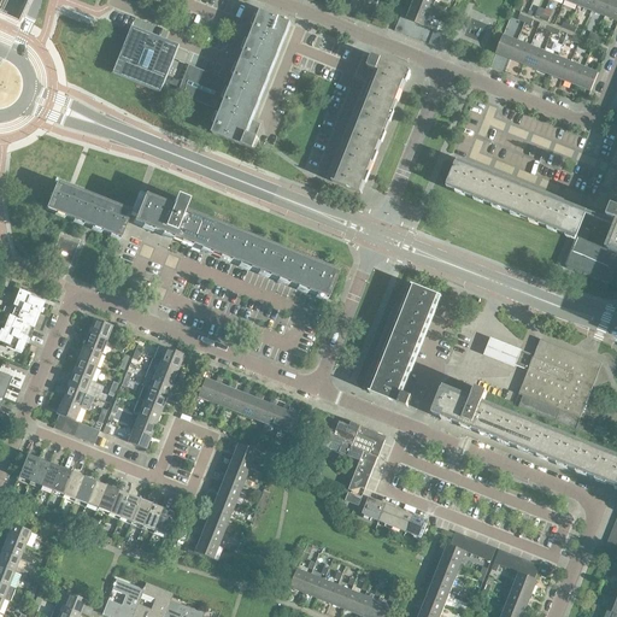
[(430,13),(435,0),(434,0),(413,0),(413,5),(406,3),(405,7),(411,10),(412,6),(430,13)]
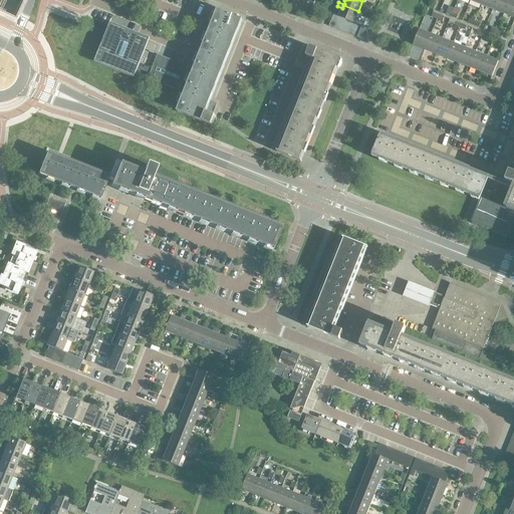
[(493,9),(496,0),(483,0),(481,5),(493,9)]
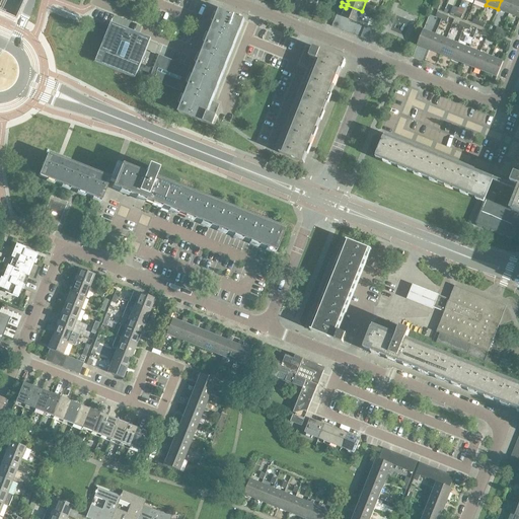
[(509,14),(514,0),(501,0),(498,9),(509,14)]
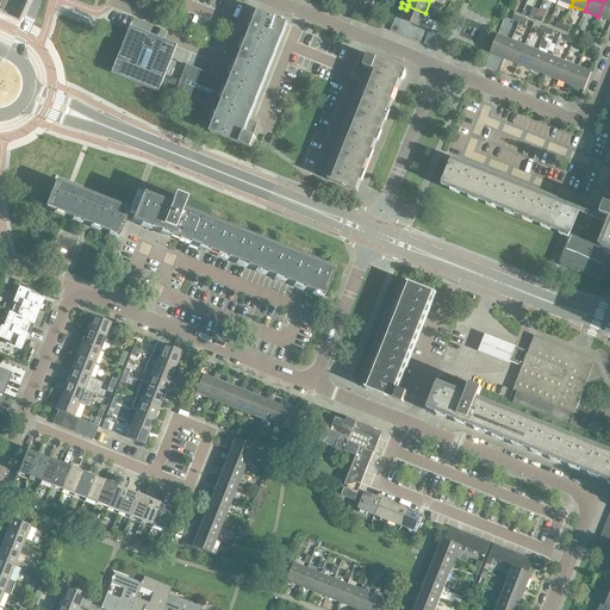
[(609,0),(604,0),(598,17),(609,20),(609,0)]
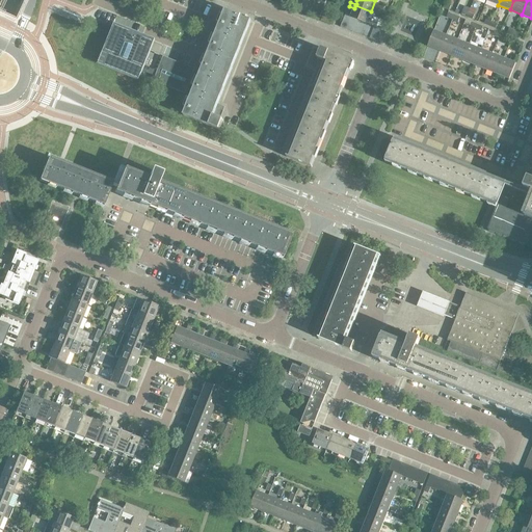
[(366,24),(371,11),(355,5),(354,8),(351,16),(346,14),(344,18),(350,20),(351,18),(366,24)]
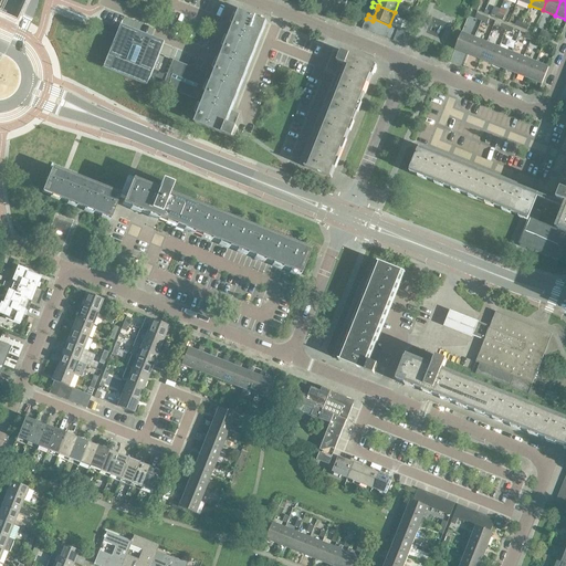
[(231,112),(268,22),(264,21),(264,20),(263,19),(262,20),(240,11),(212,79),(203,102),(195,123),(233,138),(238,128),(230,125),(236,113),(231,112)]
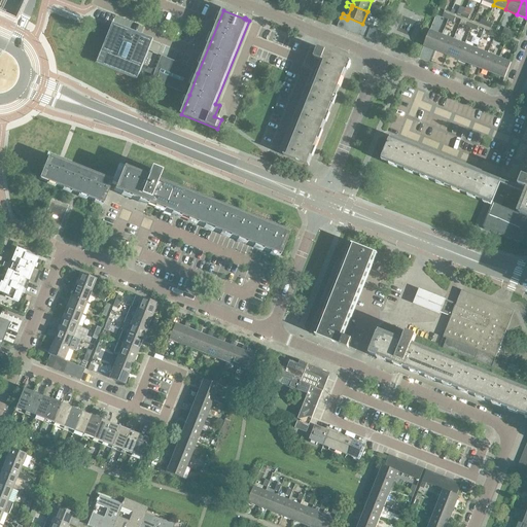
[(343,29),(347,20),(341,18),(337,27),(343,29)]
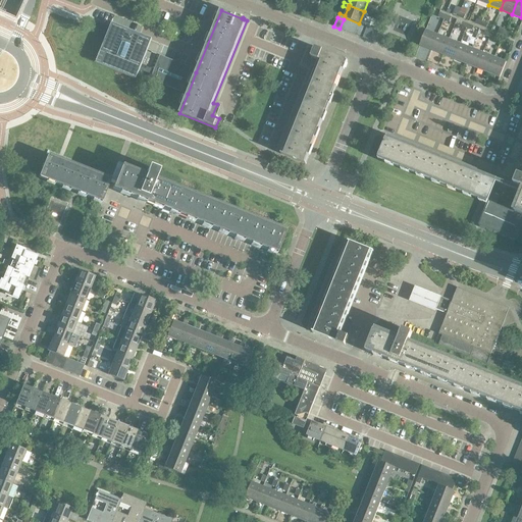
[(350,19),(345,17),(344,19),(340,29),(346,32),(350,19)]
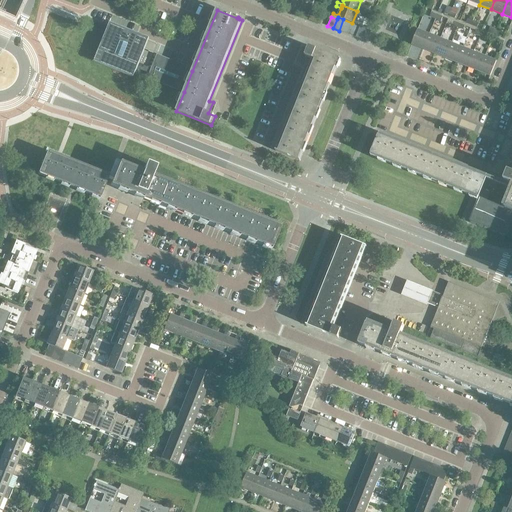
[(349,22),(343,19),(339,31),(344,33),(349,22)]
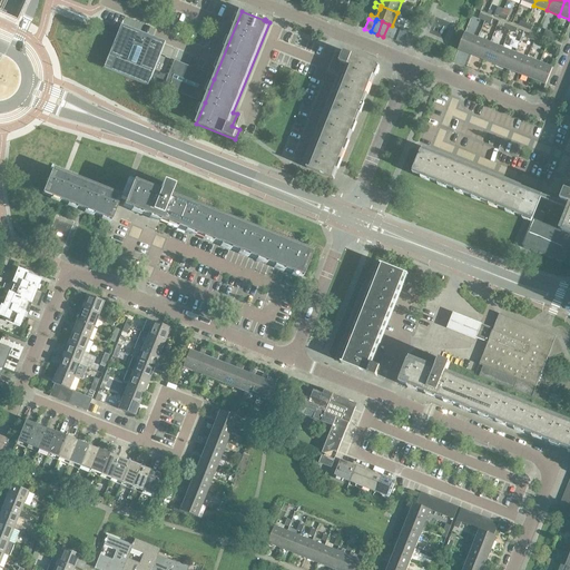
[(392,26),(389,25),(383,37),(390,39),(394,27),(392,26)]
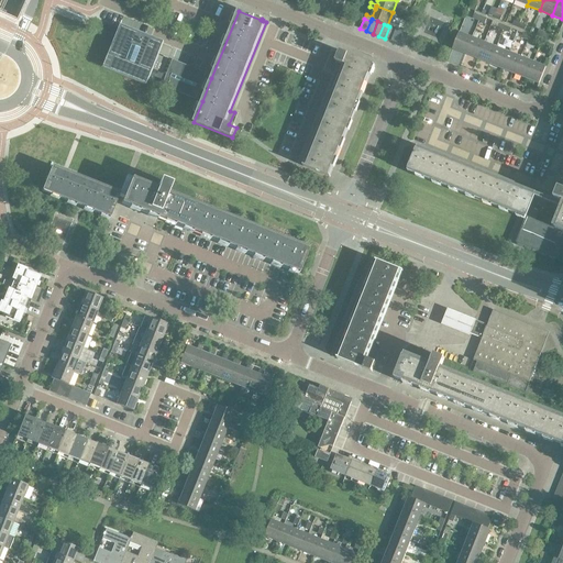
[(103,67),(146,85),(164,42),(121,25),(103,67)]
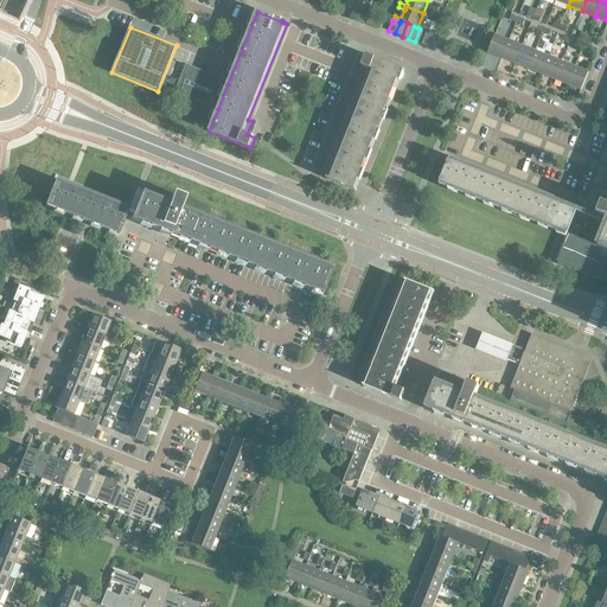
[(427,31),(420,29),(415,42),(422,44),(427,31)]
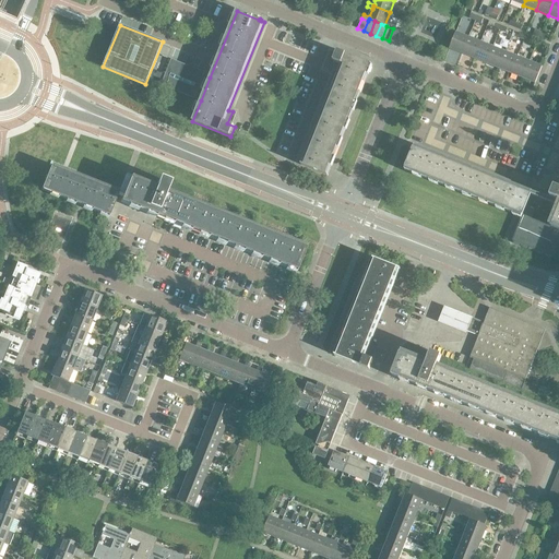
[(393,28),(389,40),(396,44),(401,32),(393,28)]
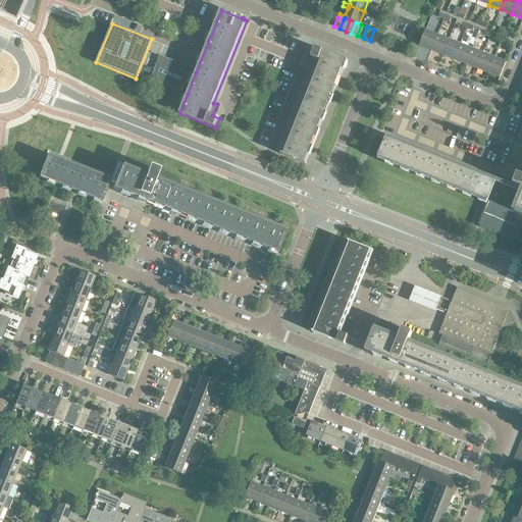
[(431,50),(437,35),(425,31),(419,46),(431,50)]
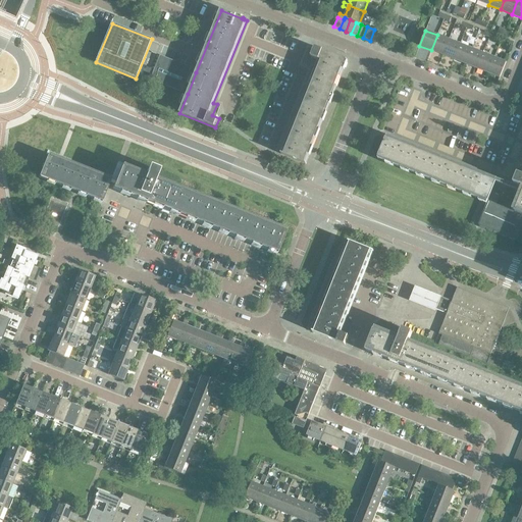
[(442,55),(449,40),(437,35),(431,50),(442,55)]
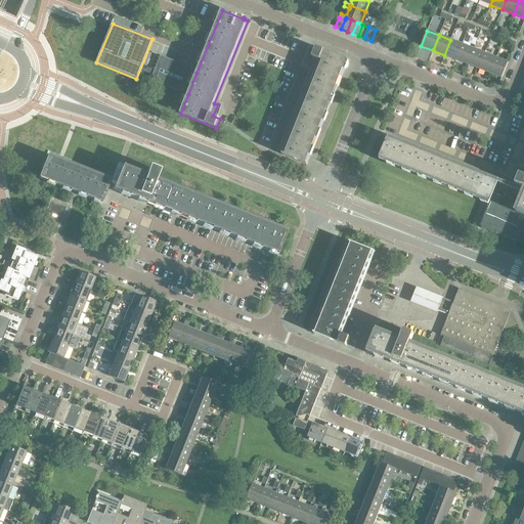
[(455,59),(462,44),(450,40),(444,55),(455,59)]
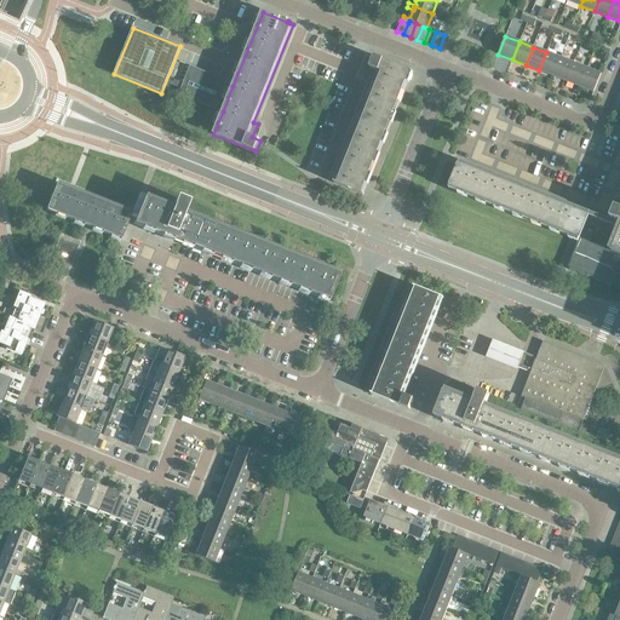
[(552,76),(560,58),(546,52),(539,70),(552,76)]
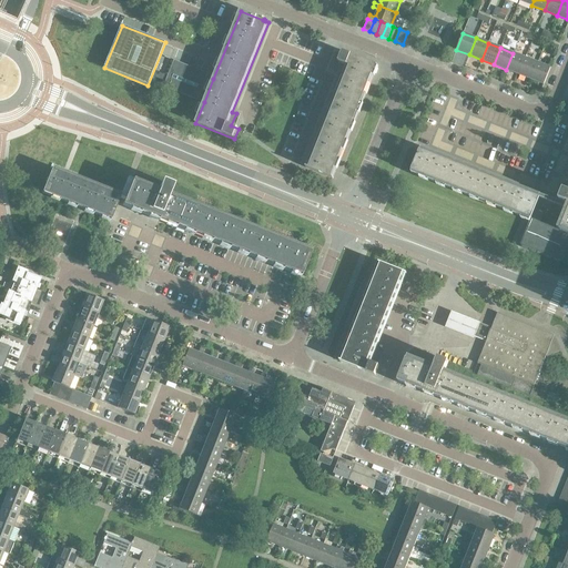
[(343,52),(338,62),(347,66),(306,166),(305,168),(333,179),(336,169),(337,170),(341,160),(344,151),(345,151),(348,141),(347,141),(352,132),(356,122),(355,122),(358,113),(359,113),(363,103),(366,94),(367,94),(371,85),(369,84),(374,75),(374,77),(378,67),(377,67),(377,66),(343,52)]
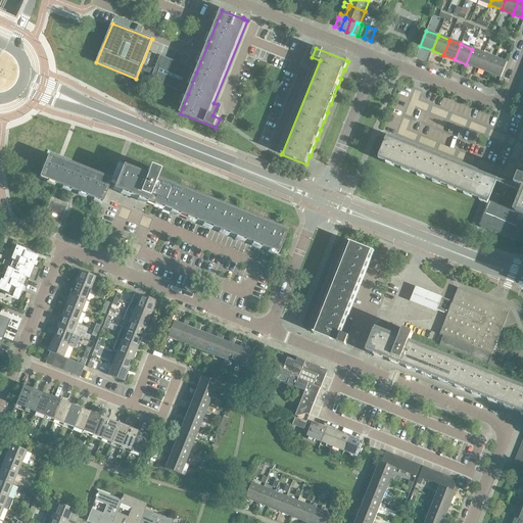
[(478,68),(484,53),(472,49),(466,64),(478,68)]
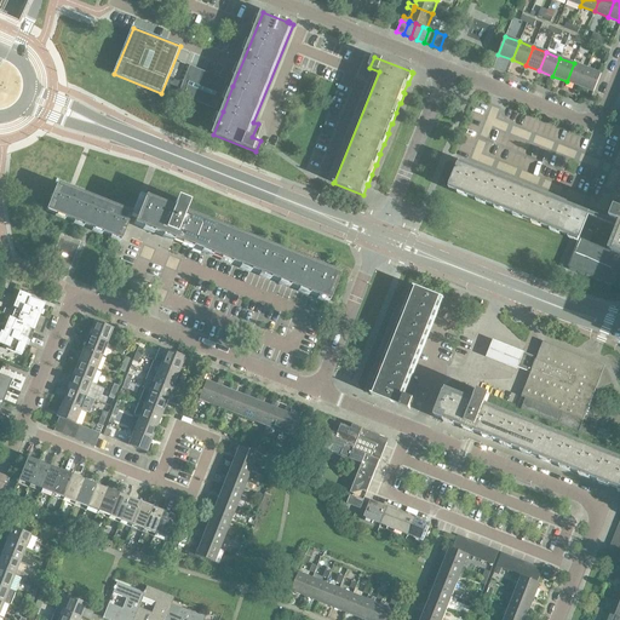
[(580,87),(587,69),(574,63),(567,81),(580,87)]
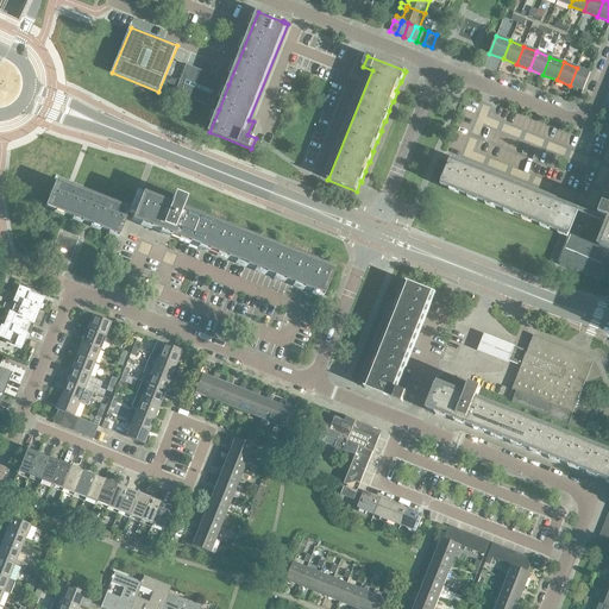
[(223,82),(224,79),(223,79),(187,64),(175,93),(211,107),(211,108),(212,108),(212,106),(219,110),(228,85),(223,82)]
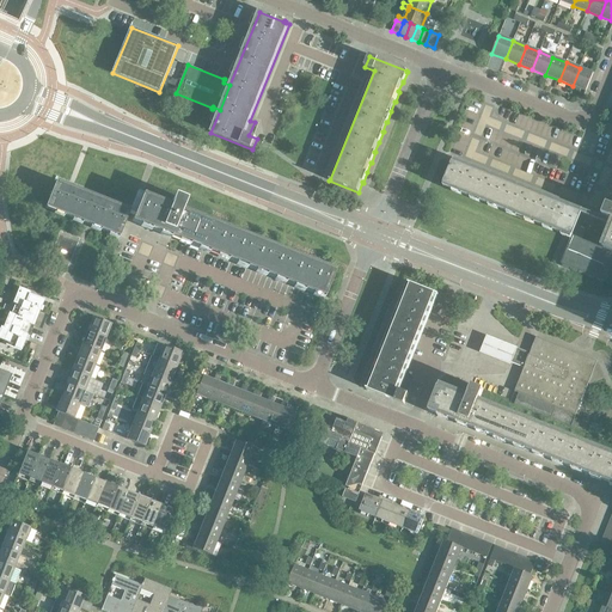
[(593,73),(580,68),(573,86),(586,91),(593,73)]
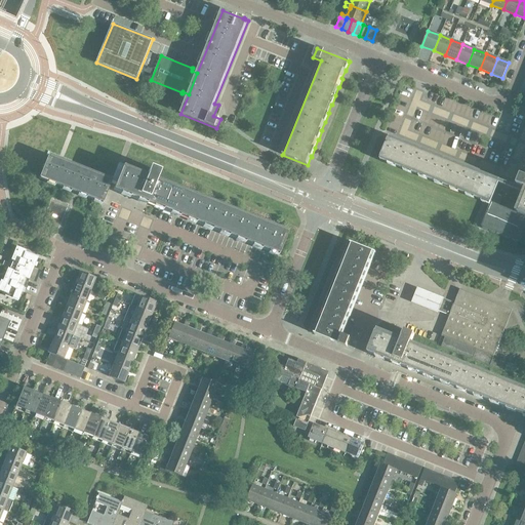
[(490,202),(489,202),(494,191),(496,187),(498,183),(497,183),(498,179),(390,136),(389,139),(388,139),(380,159),(380,160),(388,163),(388,164),(396,167),(396,166),(403,169),(403,170),(411,174),(412,172),(419,175),(418,176),(427,180),(428,178),(435,182),(434,183),(442,187),(443,185),(450,188),(449,189),(458,193),(458,192),(466,194),(466,196),(474,199),(474,198),(482,200),(481,202),(489,205),(490,202)]
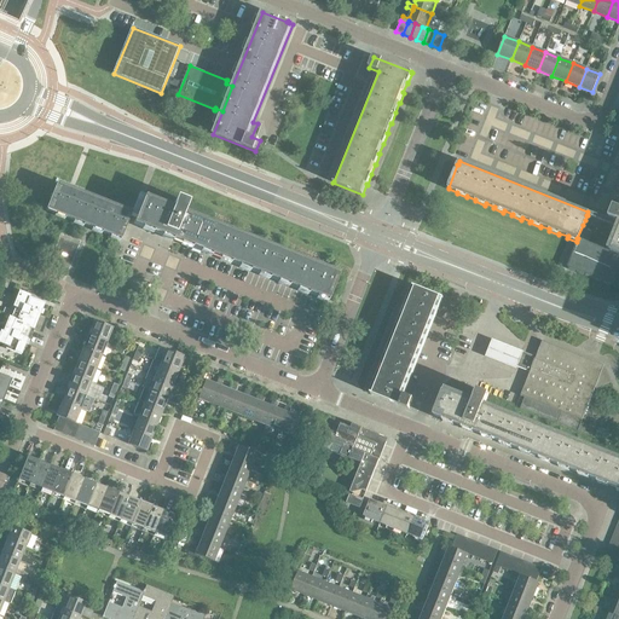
[(125,223),(131,209),(93,194),(56,179),(55,183),(46,206),(45,207),(55,210),(53,212),(63,217),(64,214),(73,218),(71,219),(82,224),(82,223),(91,225),(91,226),(100,231),(100,230),(109,232),(109,235),(119,238),(120,235),(125,223)]
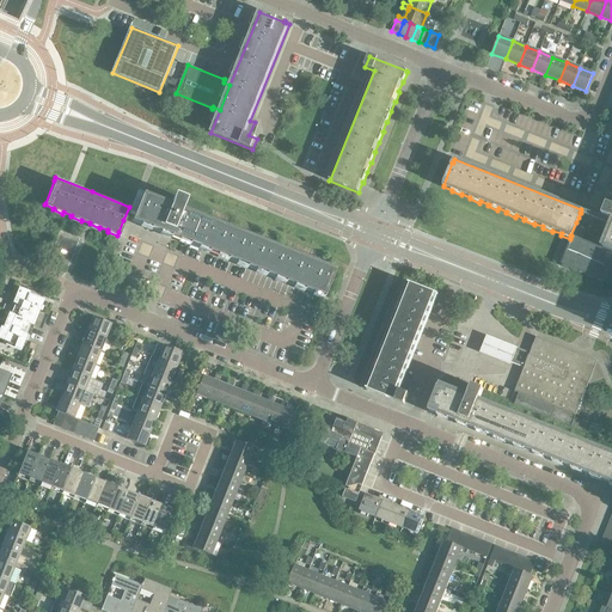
[(136,193),(129,210),(128,214),(134,216),(133,220),(132,222),(141,226),(140,227),(151,232),(152,230),(160,233),(159,234),(170,239),(171,238),(179,242),(178,243),(189,246),(190,245),(199,249),(197,250),(208,255),(209,254),(218,256),(216,257),(227,262),(228,261),(237,264),(236,265),(246,269),(248,268),(256,271),(255,273),(265,277),(265,276),(275,279),(274,281),(285,285),(286,283),(293,287),(293,288),(304,292),(304,291),(312,294),(312,295),(323,300),(324,297),(334,274),(332,274),(334,271),(182,210),(185,201),(175,196),(171,204),(171,206),(136,193)]
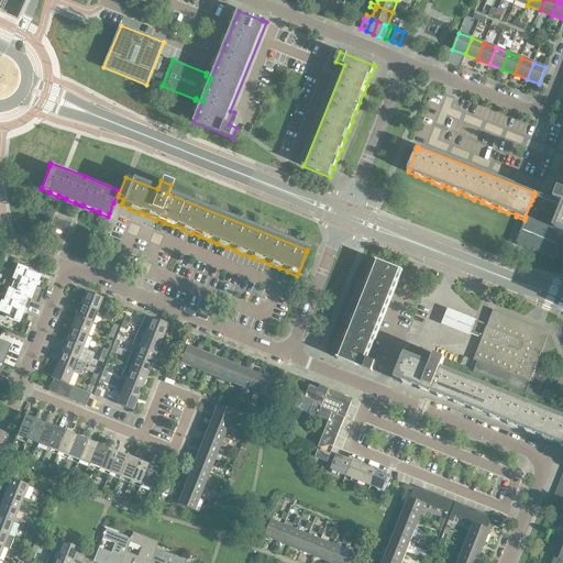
[(562,189),(558,188),(553,198),(559,200),(561,201),(561,200),(562,200),(562,208),(559,220),(555,229),(562,231),(562,189)]
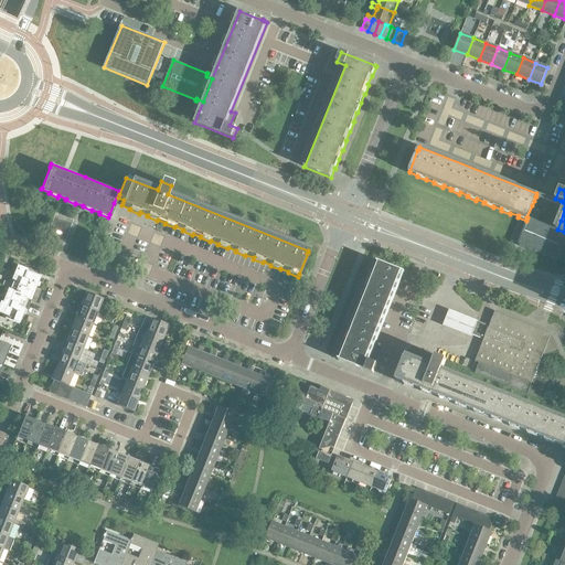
[(564,243),(564,232),(557,230),(536,221),(541,211),(532,208),(533,205),(532,205),(526,217),(528,217),(518,244),(526,247),(558,259),(564,243)]
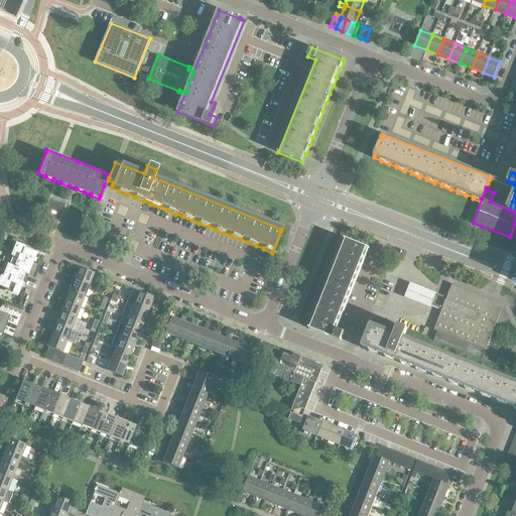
[(308,328),(308,329),(341,341),(344,332),(337,329),(369,249),(369,248),(345,239),(344,238),(308,328)]
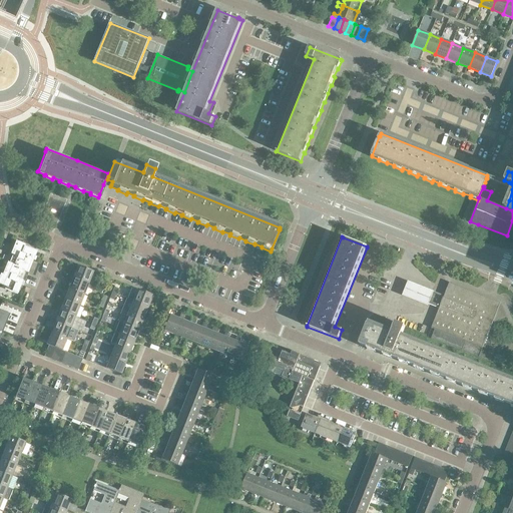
[(9,252),(5,263),(9,264),(9,265),(26,273),(31,261),(33,262),(37,251),(24,246),(25,245),(16,241),(11,253),(9,252)]
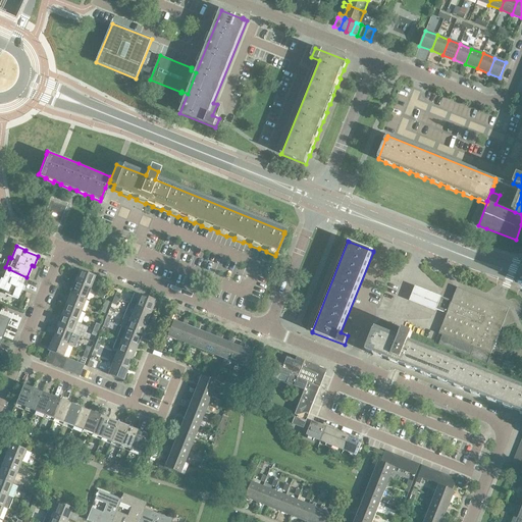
[(29,278),(27,277),(9,269),(8,272),(5,271),(0,284),(0,290),(5,292),(4,294),(18,300),(21,291),(23,292),(29,278)]
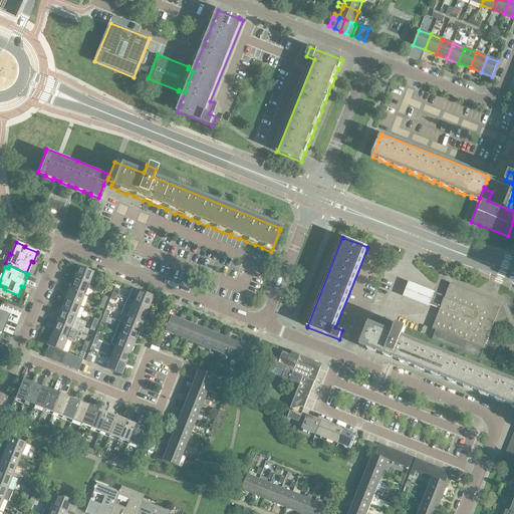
[(78,266),(73,278),(88,284),(93,272),(78,266)]
